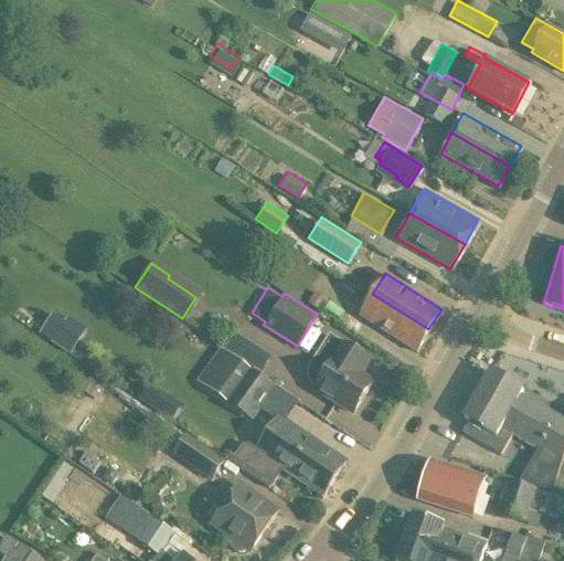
[(326,296),(315,288),(307,300),(318,307),(326,296)]
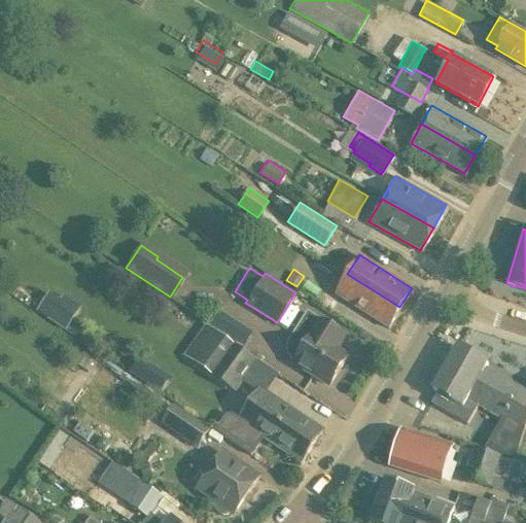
[(399,307),(347,274),(336,292),(387,325),(399,307)]
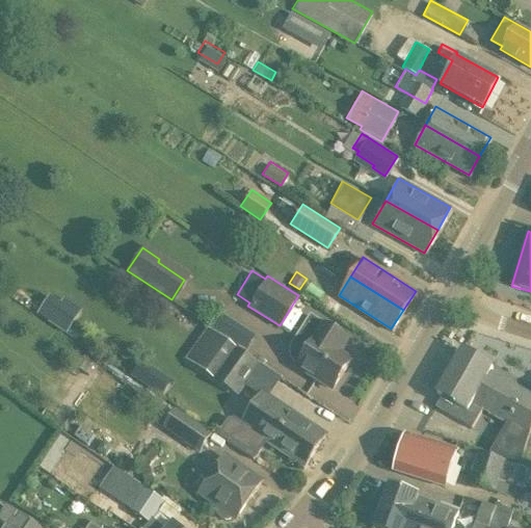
[(62,295),(48,317),(65,330),(81,308),(62,295)]
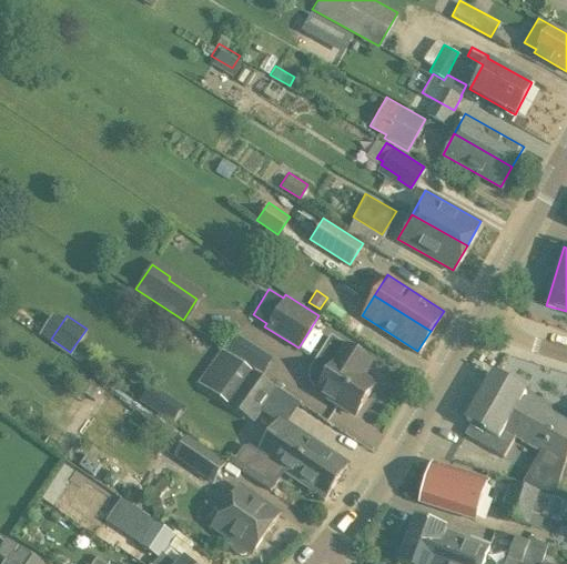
[(224,348),(262,371),(272,355),(235,332),(224,348)]
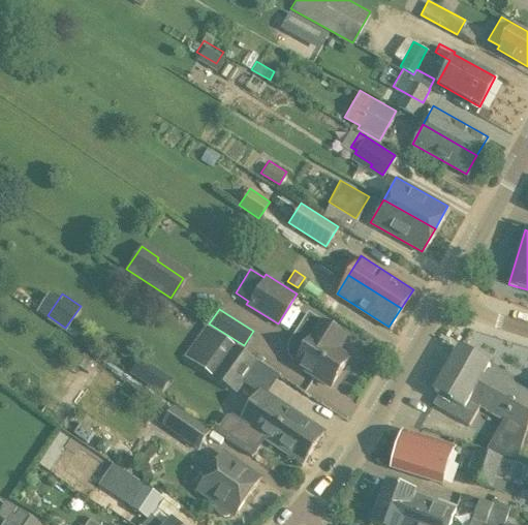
[(296,362),(330,384),(348,358),(336,349),(345,335),(309,311),(290,339),(288,343),(288,350),(290,354),(293,359),(297,360),(296,362)]
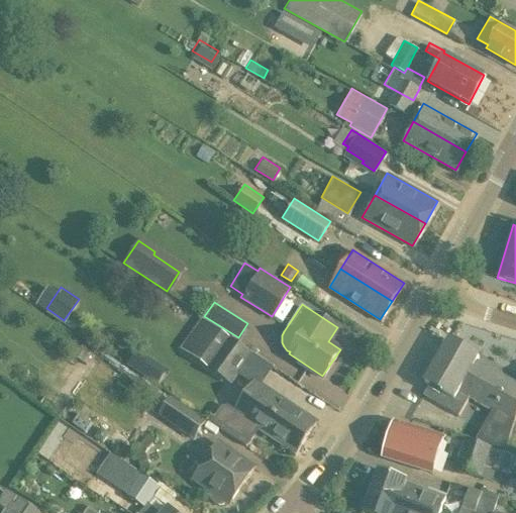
[(230,383),(251,352),(201,315),(179,346),(230,383)]
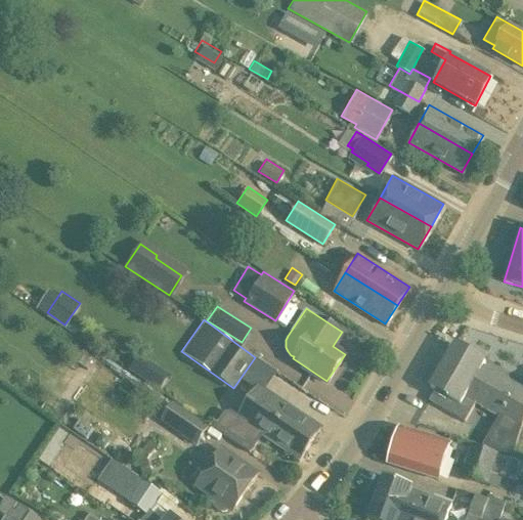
[(459,403),(459,402),(469,408),(466,414),(491,429),(481,445),(511,455),(512,452),(514,452),(522,425),(520,425),(522,416),(522,388),(481,364),(484,359),(453,343),(429,386),(459,403)]
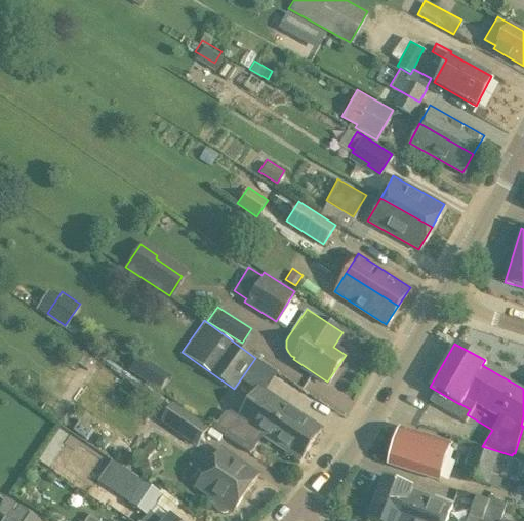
[(127,368),(143,377),(144,376),(152,363),(153,362),(137,352),(137,353),(128,366),(127,368)]
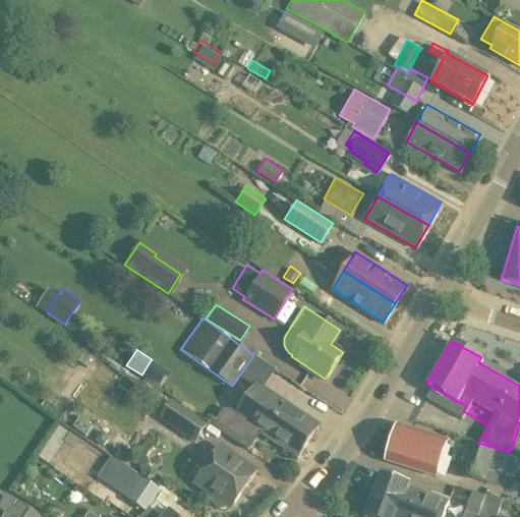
[(248,448),(260,432),(296,456),(319,423),(255,381),(235,410),(228,406),(222,407),(212,422),(248,448)]
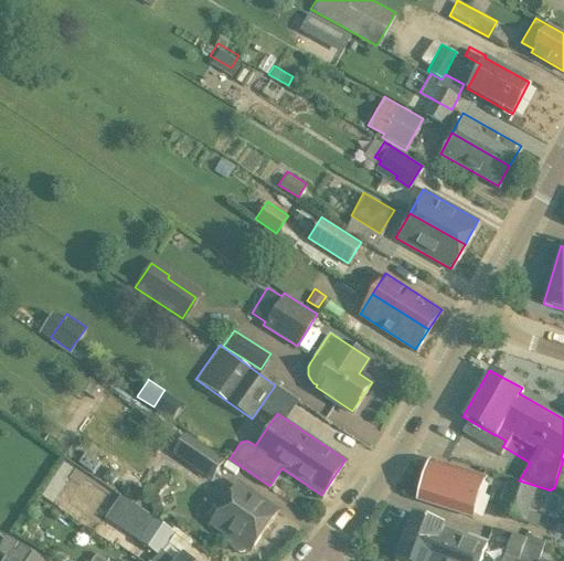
[(171,452),(211,478),(225,458),(185,431),(171,452)]
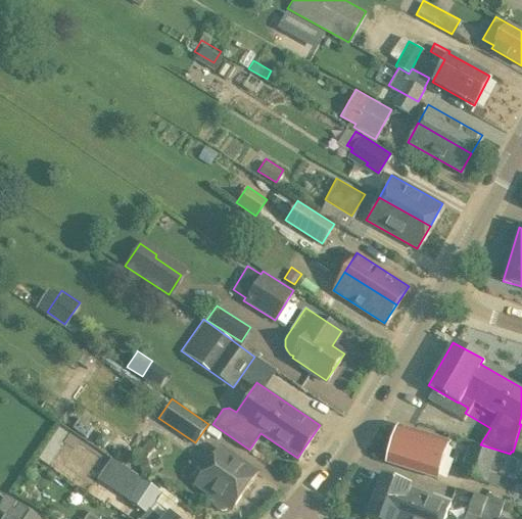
[(435,477),(447,441),(397,425),(386,461),(435,477)]
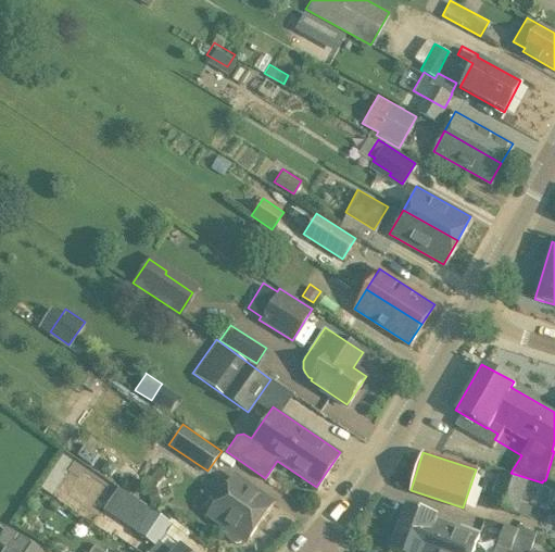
[(155,466),(147,478),(155,484),(163,472),(155,466)]
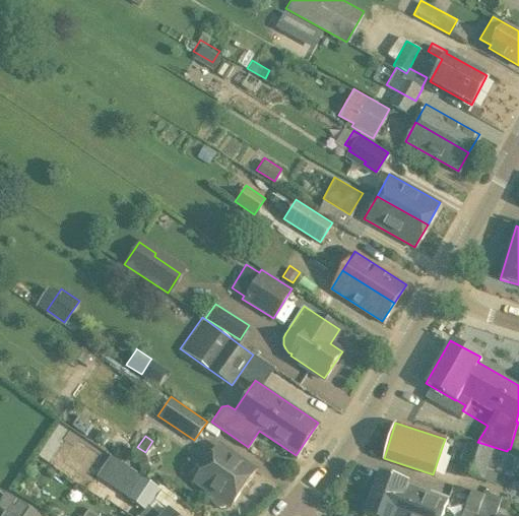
[(518,455),(465,439),(456,469),(483,478),(487,467),(511,475),(518,455)]
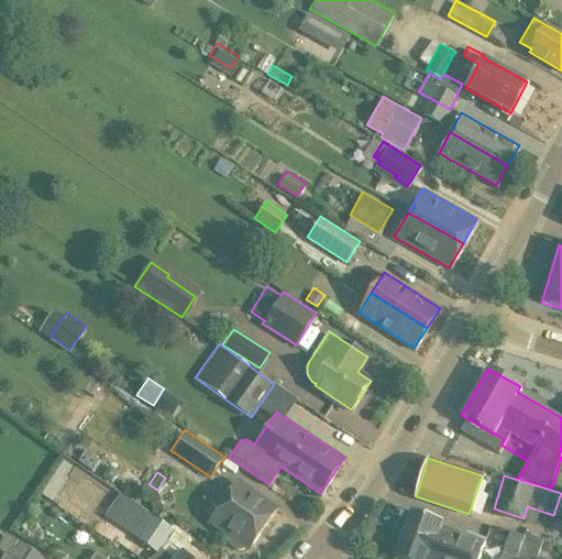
[(210,521),(231,535),(228,539),(229,544),(237,548),(241,548),(244,544),(249,547),(275,508),(237,482),(210,521)]
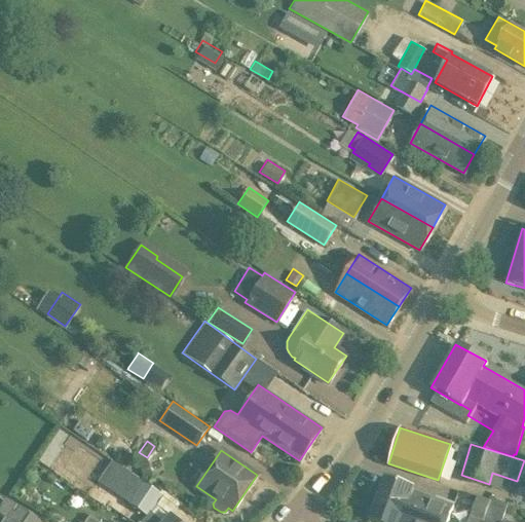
[(176,521),(170,516),(180,505),(160,488),(159,490),(112,458),(98,480),(127,499),(126,500),(146,514),(138,521),(176,521)]
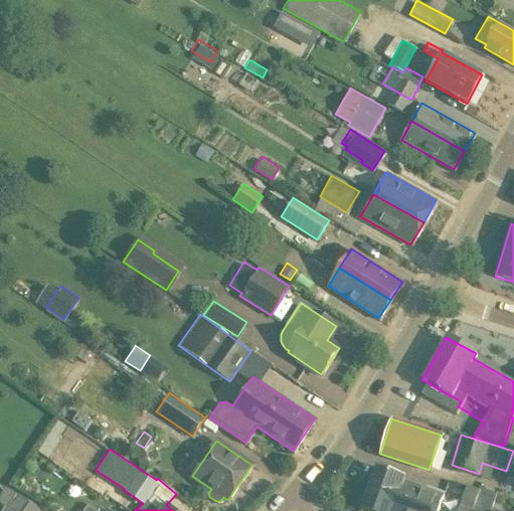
[(135,453),(139,466),(148,463),(144,450),(135,453)]
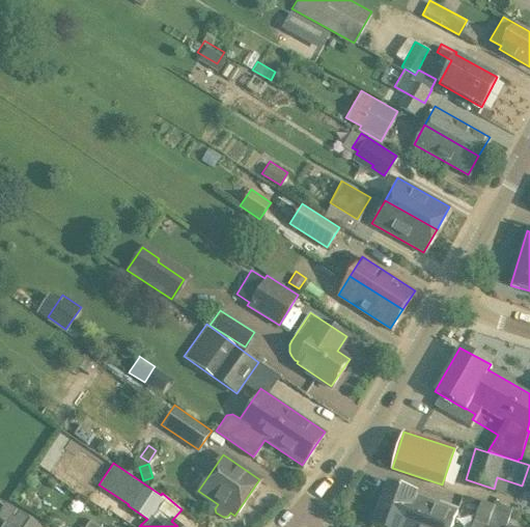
[(416,494),(416,492),(387,481),(380,500),(418,515),(417,518),(444,526),(448,526),(455,508),(416,494)]
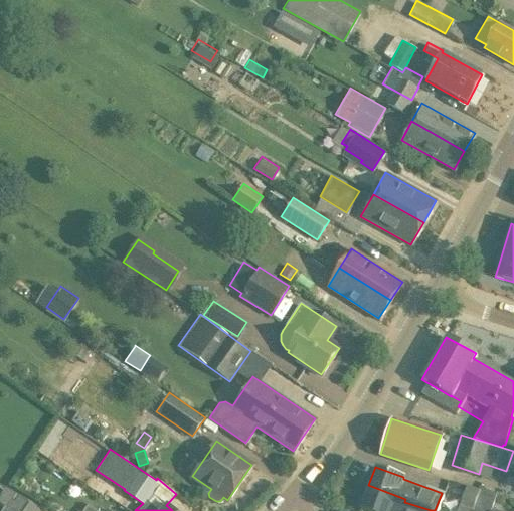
[(431,510),(404,502),(405,499),(368,485),(359,509),(365,510),(431,510)]
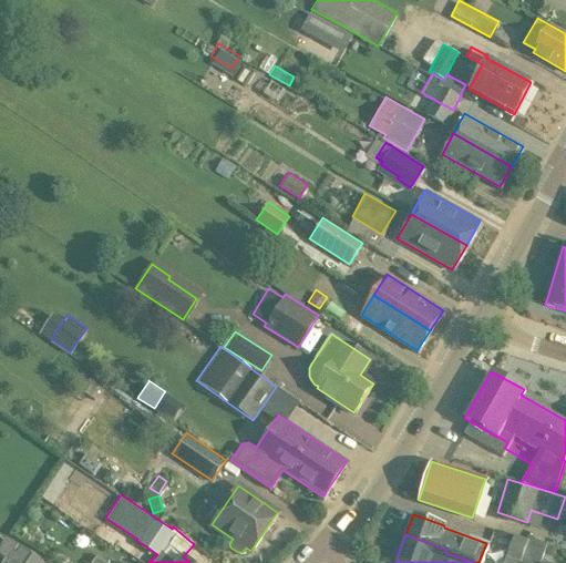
[(517,562),(526,538),(526,536),(525,539),(513,534),(504,558),(517,562)]
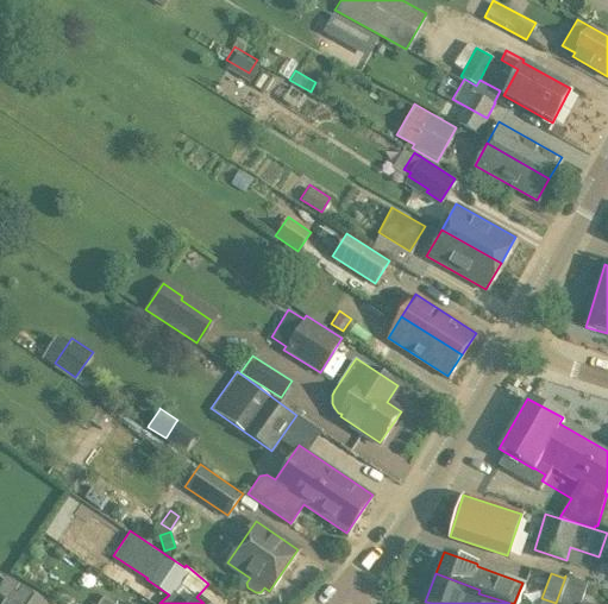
[(556,603),(555,603),(582,603),(578,603),(585,583),(565,577),(556,603)]
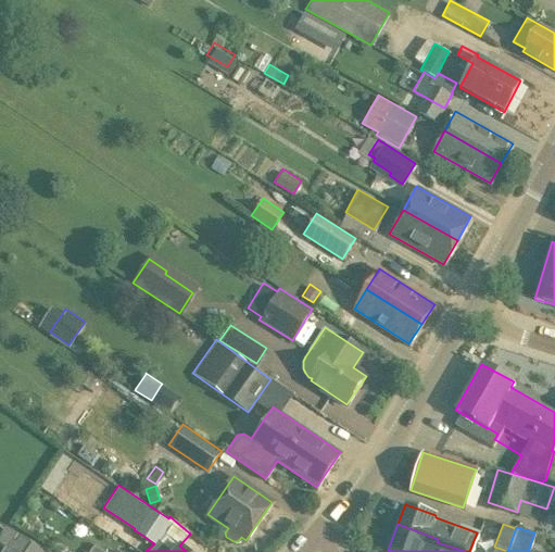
[(24,551),(29,546),(14,536),(3,551),(24,551)]
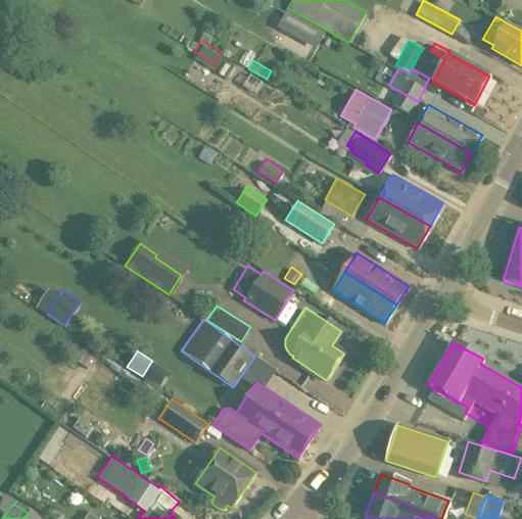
[(125,518),(111,510),(104,518),(99,518),(88,511),(83,518),(125,518)]
